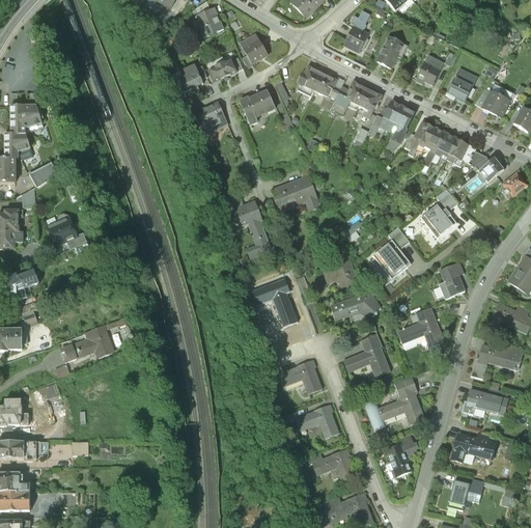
[(294,0),(291,2),(307,18),(325,0),(294,0)]
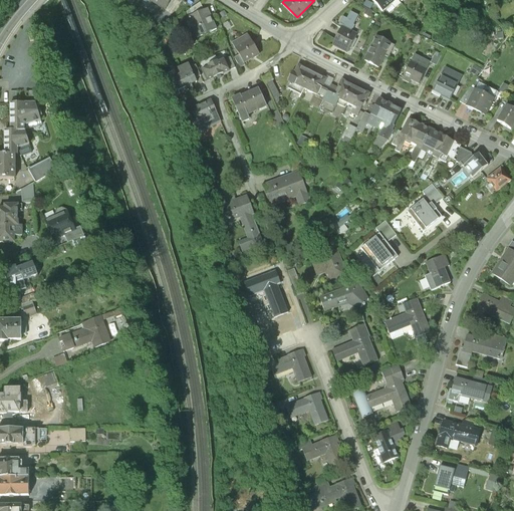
[(382,11),(395,0),(373,0),(382,11)]
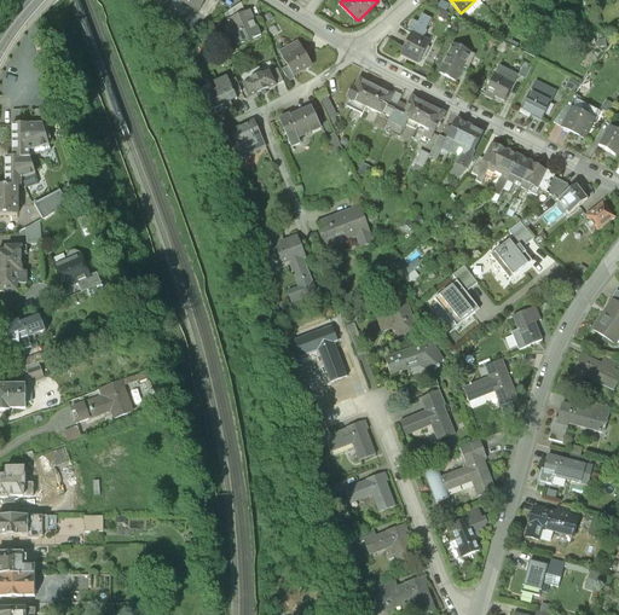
[(224,12),(226,18),(246,11),(241,1),(224,12)]
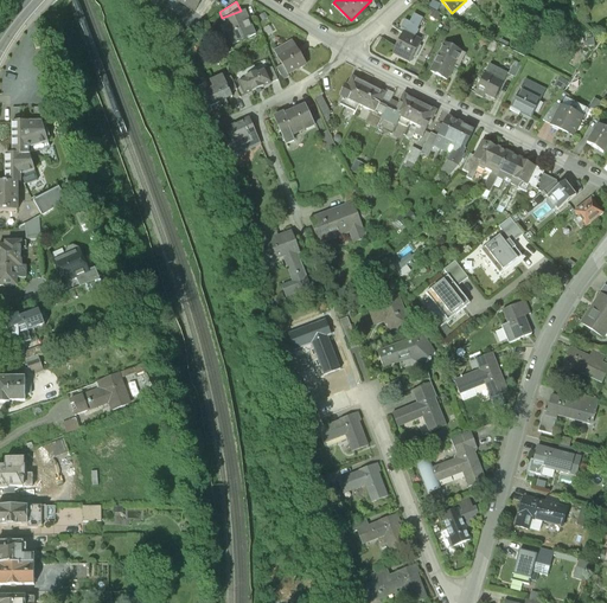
[(241,11),(222,18),(232,43),(255,32),(246,8),(241,11)]
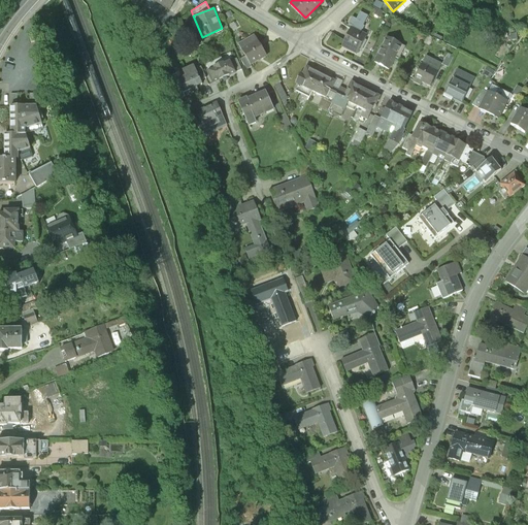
[(352,28),(351,27),(341,44),(358,53),(366,35),(361,32),(364,25),(363,25),(368,14),(360,10),(356,18),(352,15),(348,24),(353,26),(352,28)]
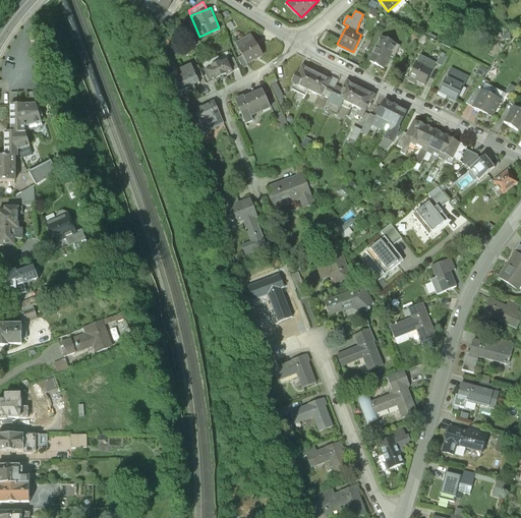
[(160,29),(153,17),(141,23),(147,37),(160,29)]
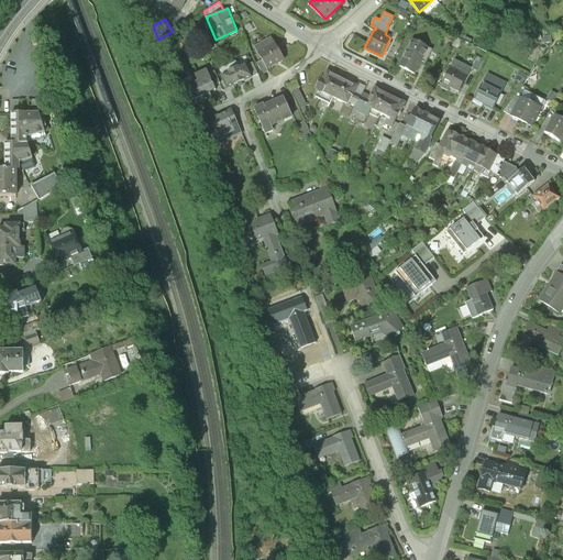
[(271,36),(254,46),(266,67),(284,57),(271,36)]
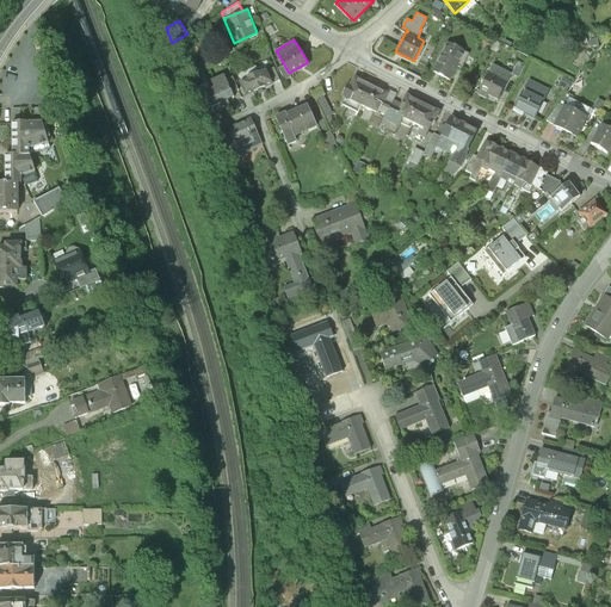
[(446,42),(432,70),(450,79),(457,66),(461,67),(468,53),(446,42)]
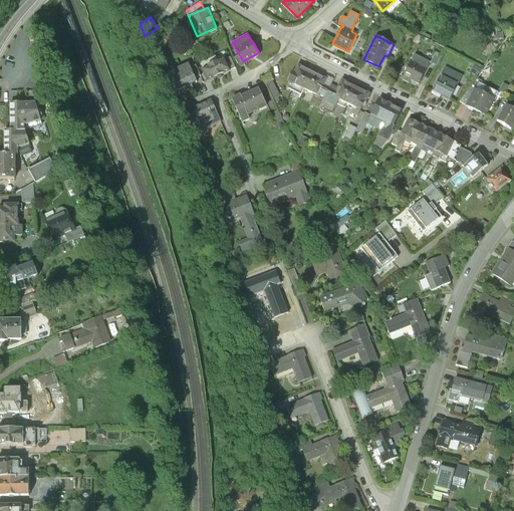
[(442,54),(436,50),(431,60),(437,63),(442,54)]
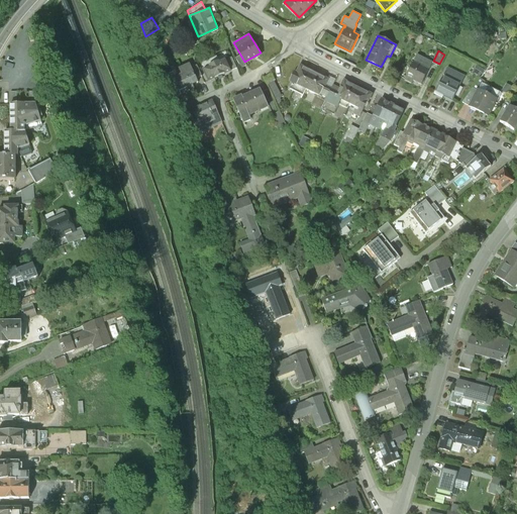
[(428,68),(431,61),(417,53),(413,61),(428,68)]
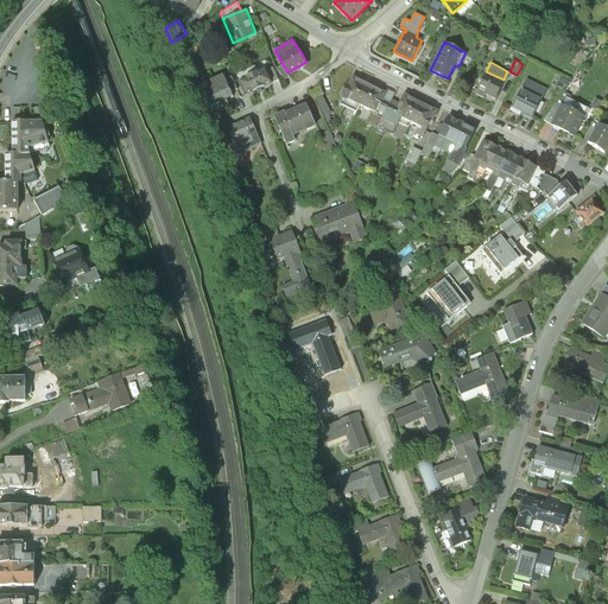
[(264,69),(238,81),(245,94),(270,82),(264,69)]
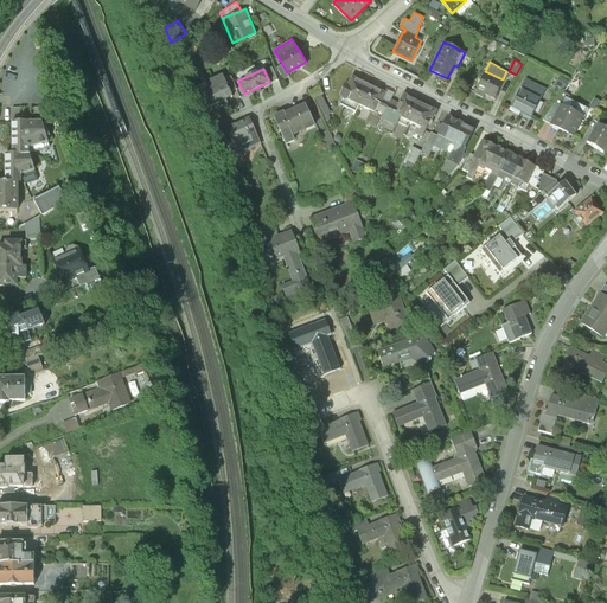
[(485,71),(474,92),(483,96),(484,92),(493,97),(503,79),(485,71)]
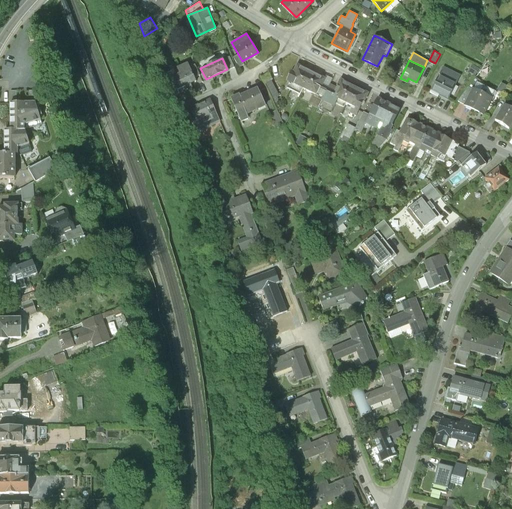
[(179,73),(172,76),(175,82),(178,88),(185,85),(186,88),(192,86),(190,83),(196,80),(194,76),(189,65),(188,62),(177,67),(179,73)]
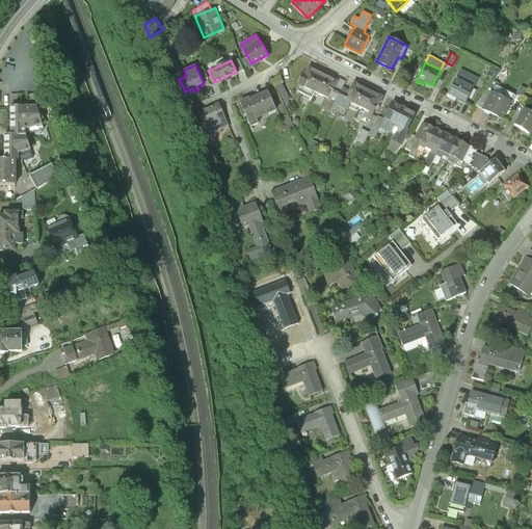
[(202,65),(196,68),(202,79),(207,77),(202,65)]
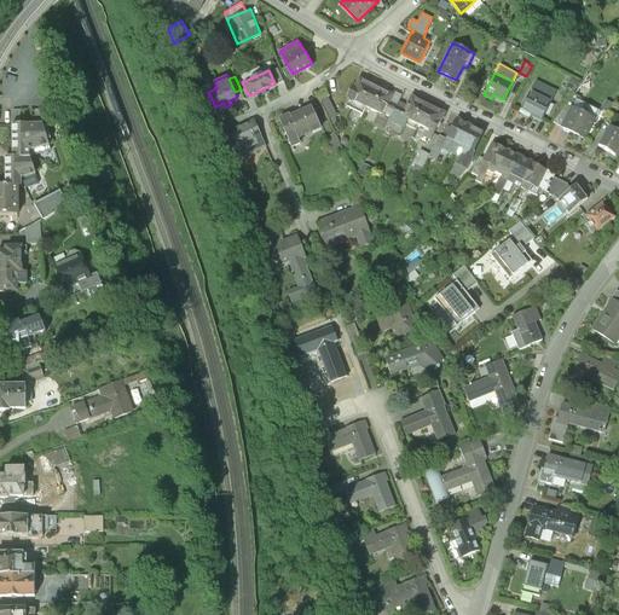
[(366,104),(376,85),(360,77),(347,103),(354,108),(358,100),(366,104)]
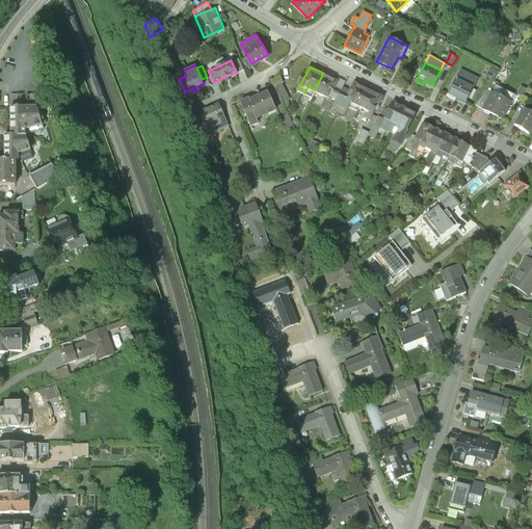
[(496,70),(490,67),(486,73),(491,76),(496,70)]
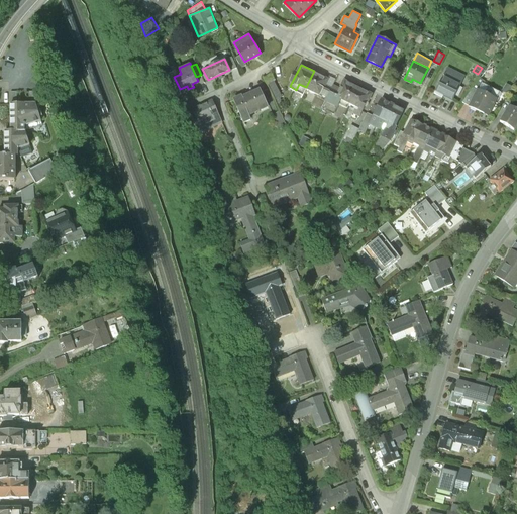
[(463,76),(447,68),(434,93),(441,97),(442,95),(451,99),(463,76)]
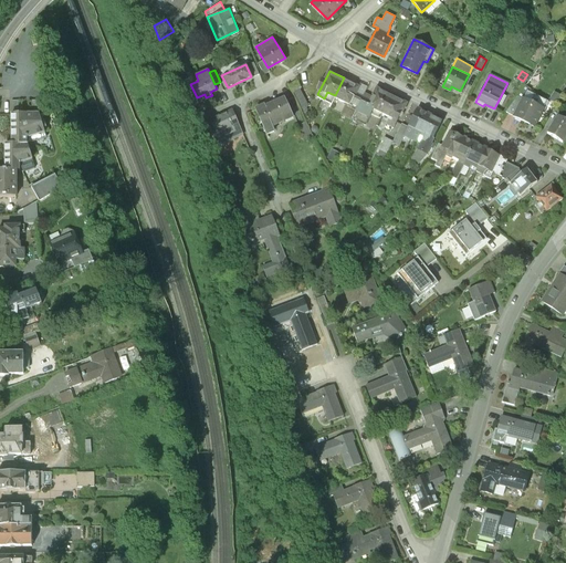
[(358,85),(344,77),(335,95),(348,102),(349,102),(355,90),(358,85)]
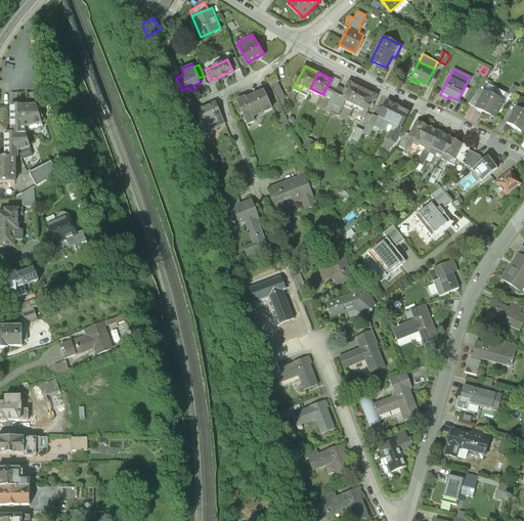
[(275,73),(267,78),(271,84),(277,81),(279,80),(275,73)]
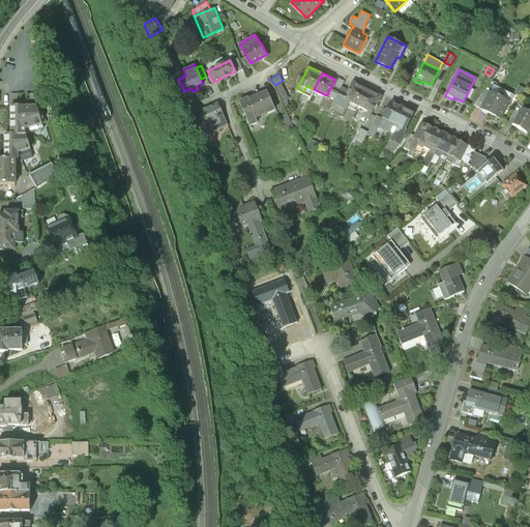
[(281,82),(274,85),(283,103),(287,101),(285,97),(288,95),(281,82)]
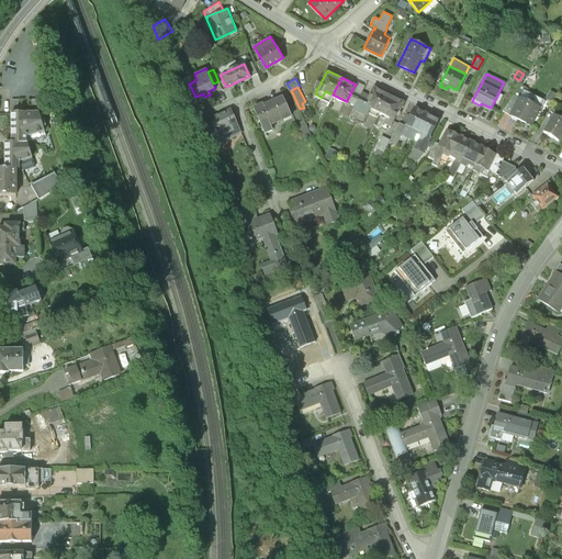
[(366,103),(380,111),(389,93),(374,87),(370,96),(366,103)]
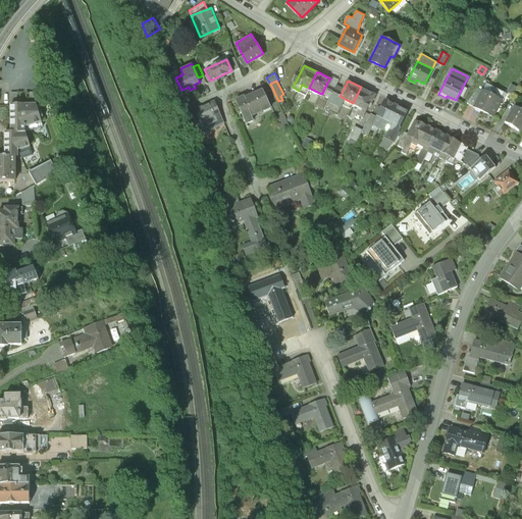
[(334,87),(327,83),(322,94),(321,94),(321,95),(328,99),(334,87)]
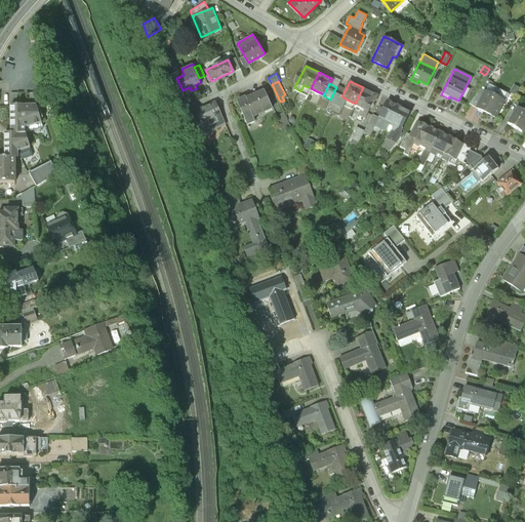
[(183,90),(179,84),(173,86),(178,97),(185,95),(183,90)]
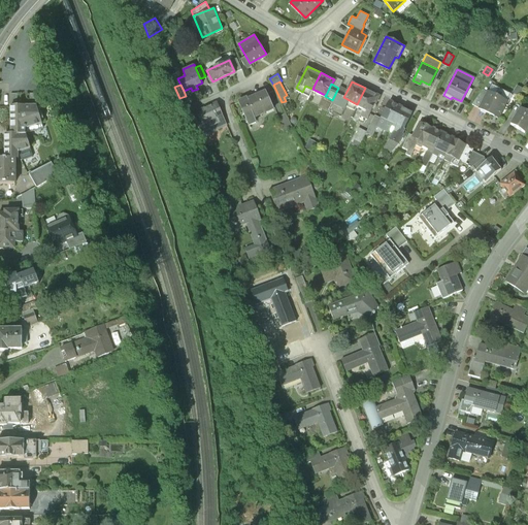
[(340,86),(338,88),(332,100),(329,107),(341,115),(347,103),(355,107),(357,104),(343,97),(348,90),(340,86)]
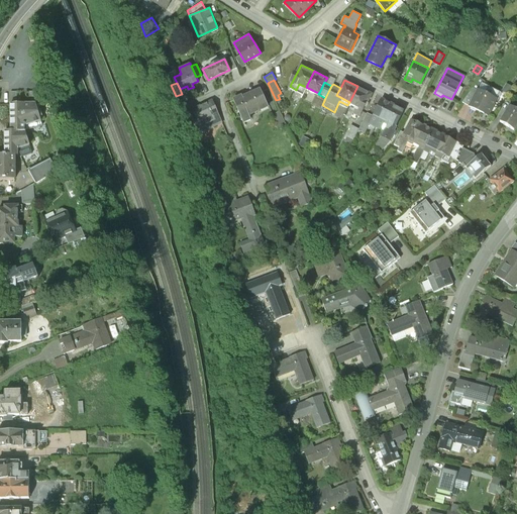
[(371,93),(357,86),(349,102),(355,105),(352,111),(359,114),(371,93)]
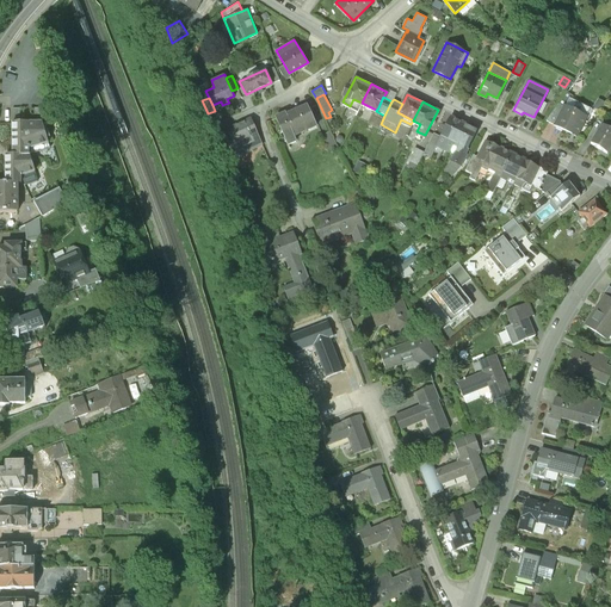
[(34,105),(35,119),(42,119),(42,121),(56,117),(51,103),(41,105),(34,105)]
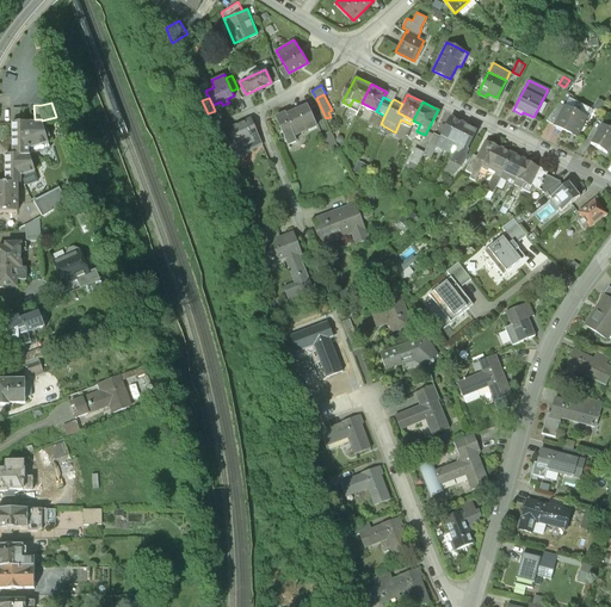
[(284,112),(275,117),(287,144),(295,141),(292,135),(315,125),(306,104),(285,113),(284,112)]
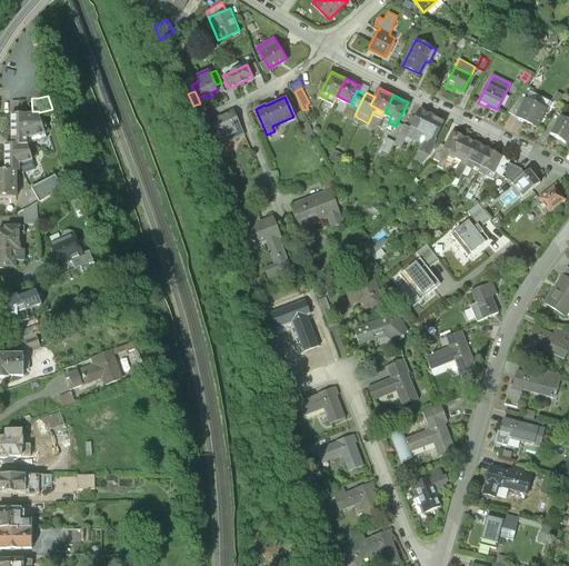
[(517,116),(525,99),(519,97),(508,111),(517,116)]
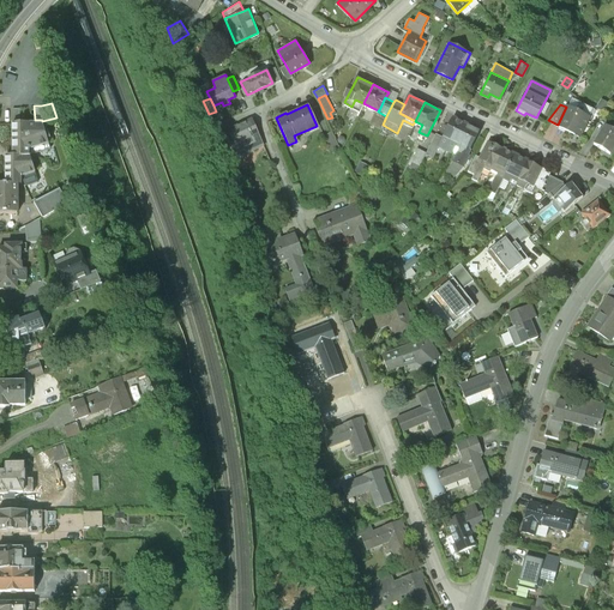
[(589,118),(566,107),(558,125),(557,126),(579,137),(589,118)]
